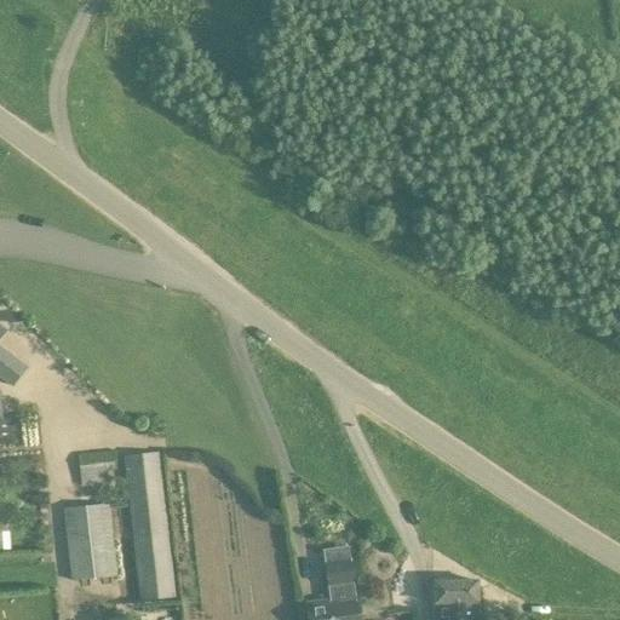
[(0,377),(12,386),(26,368),(0,348),(0,337),(5,331),(0,327),(0,377)]
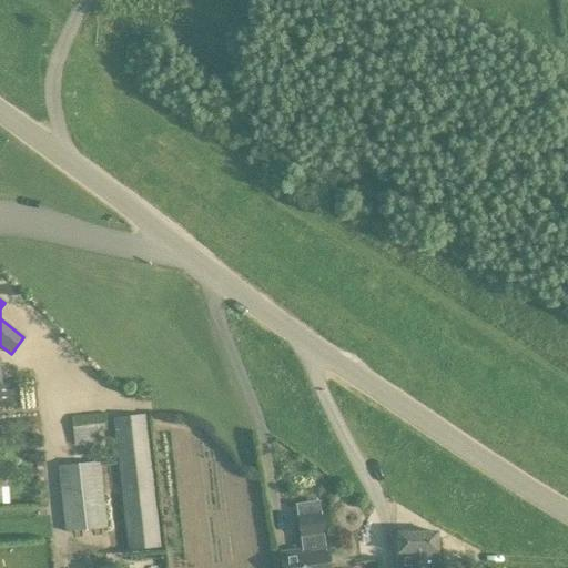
[(145,415),(113,418),(128,551),(161,548),(145,415)]
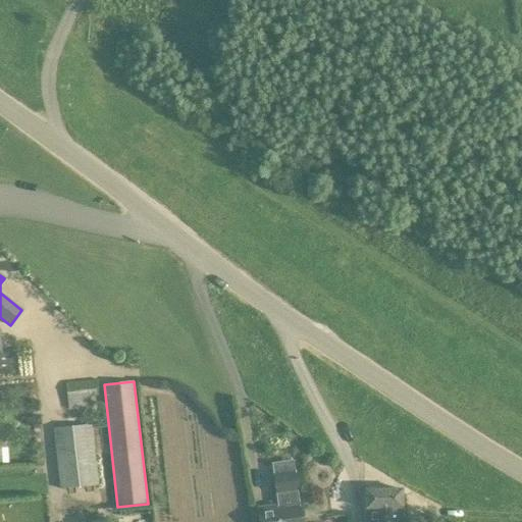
[(53,428),(59,489),(99,485),(91,424),(53,428)]
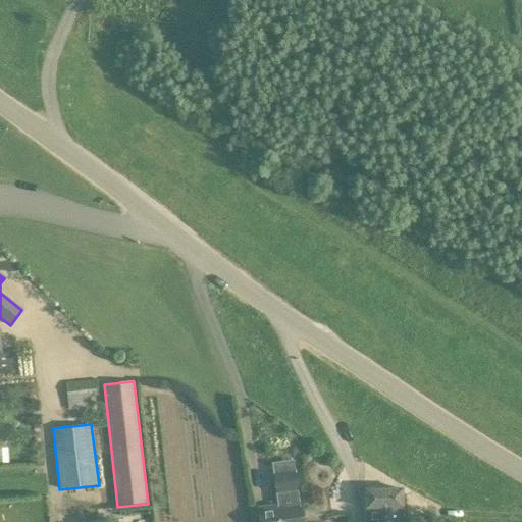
[(272,474),(277,506),(257,509),(258,521),(302,521),(295,471),(272,474)]
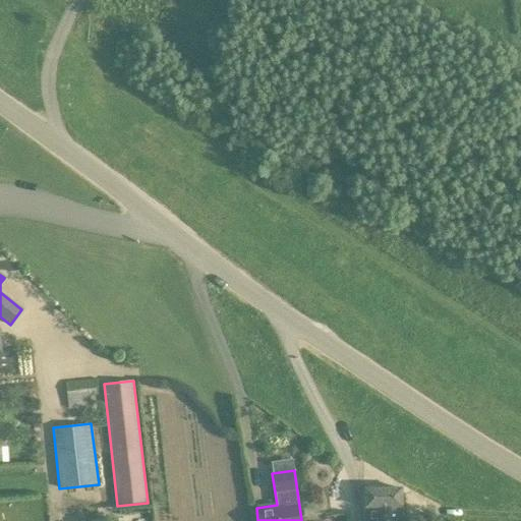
[(402,520),(402,488),(364,489),(365,520),(402,520)]
